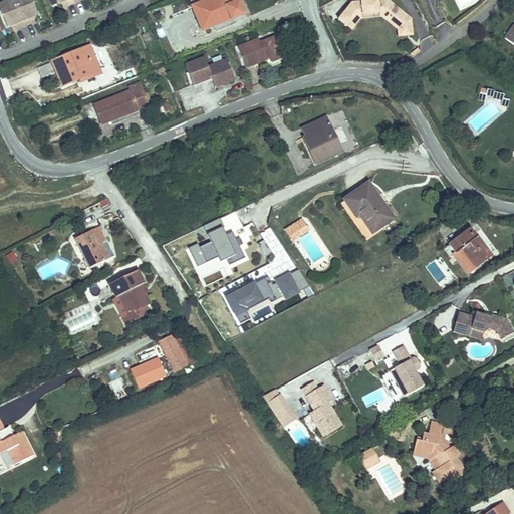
[(31,0),(30,0),(17,0),(14,2),(25,29),(33,26),(31,21),(37,18),(38,18),(31,0)]
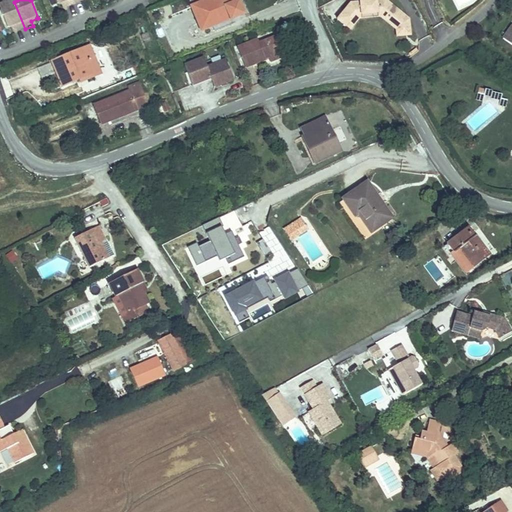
[(55,0),(58,6),(59,6),(65,3),(67,9),(75,5),(72,0),(55,0)]
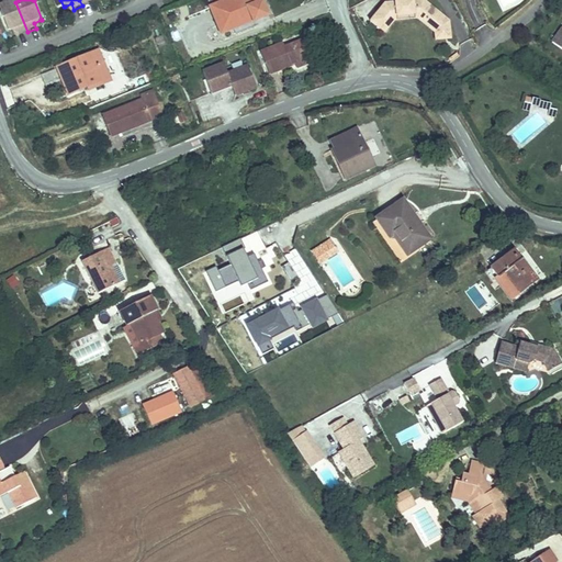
[(268,15),(262,1),(258,2),(257,0),(225,0),(210,7),(221,33),(234,27),(232,22),(242,18),(243,20),(251,17),(253,17),(254,20),(255,21),(268,15)]
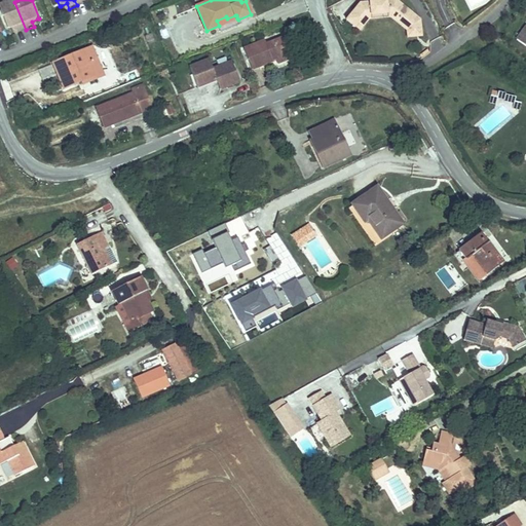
[(360,4),(346,21),(357,30),(367,17),(392,14),(408,27),(416,17),(396,1),(360,4)]
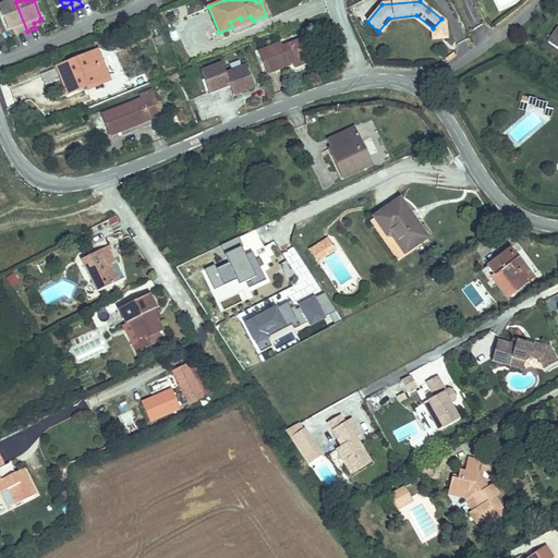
[(15,2),(4,7),(1,13),(9,33),(11,32),(16,29),(19,35),(27,32),(15,2)]
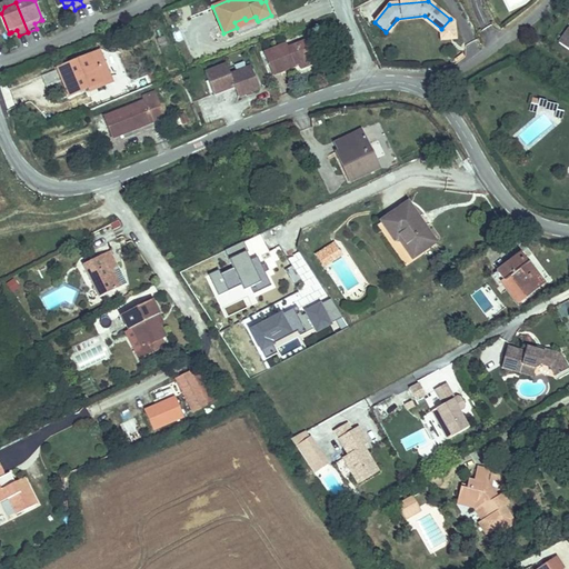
[(397,19),(386,32),(389,35),(399,22),(422,20),(440,35),(441,42),(457,41),(455,22),(450,19),(441,29),(425,16),(397,19)]
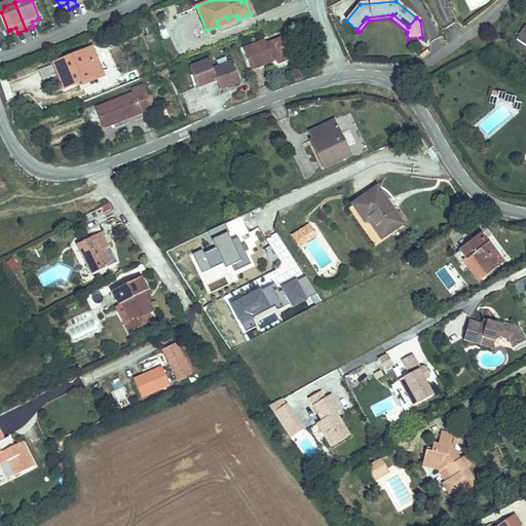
[(219,26),(236,19),(237,19),(236,15),(235,15),(227,19),(226,16),(217,21),(219,26)]
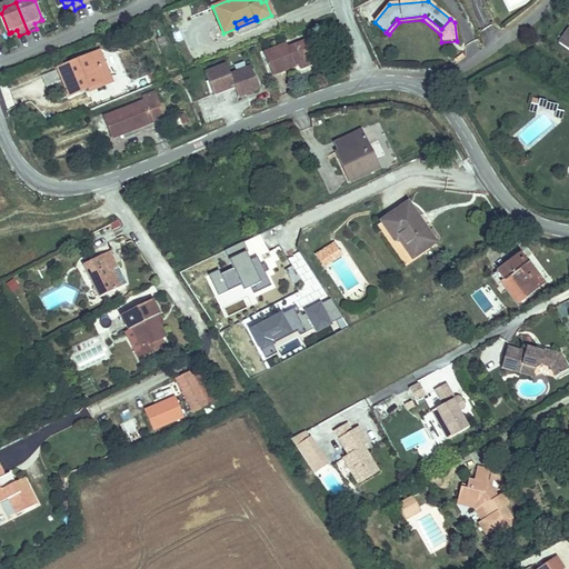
[(561,32),(555,41),(568,51),(568,27),(565,35),(561,32)]
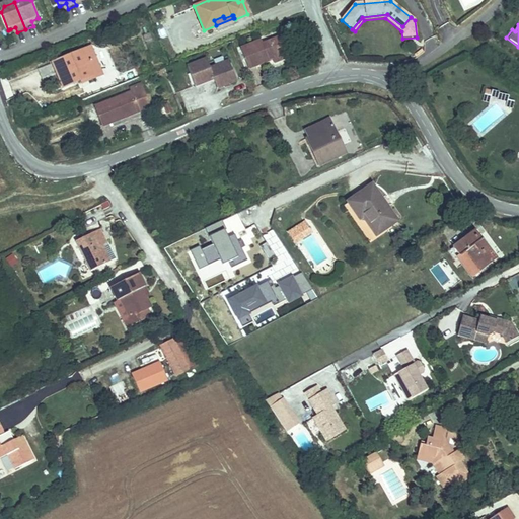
[(288,58),(280,36),(263,44),(262,40),(240,48),(248,69),(270,61),(269,59),(272,58),(274,63),(288,58)]
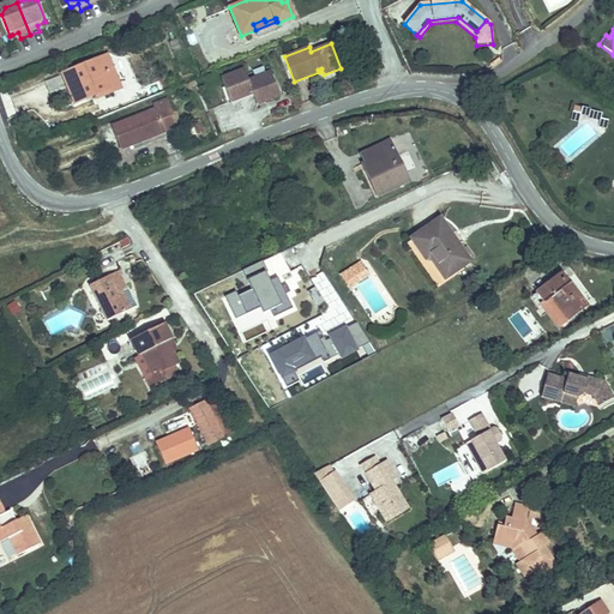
[(121,89),(108,55),(62,73),(74,103),(94,95),(102,91),(103,91),(104,96),(121,89)]
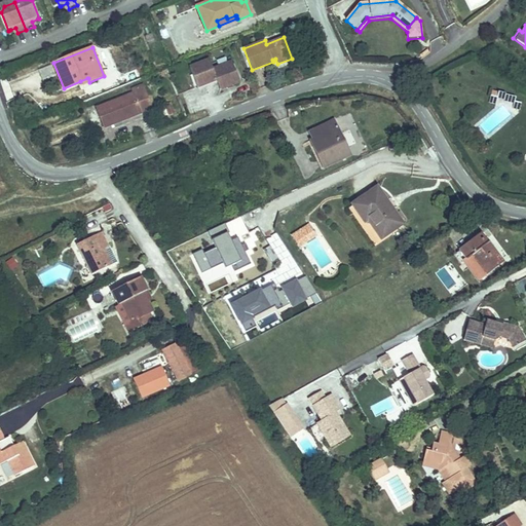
[(214,69),(210,60),(190,68),(197,86),(217,79),(218,81),(221,88),(240,81),(232,62),(214,69)]
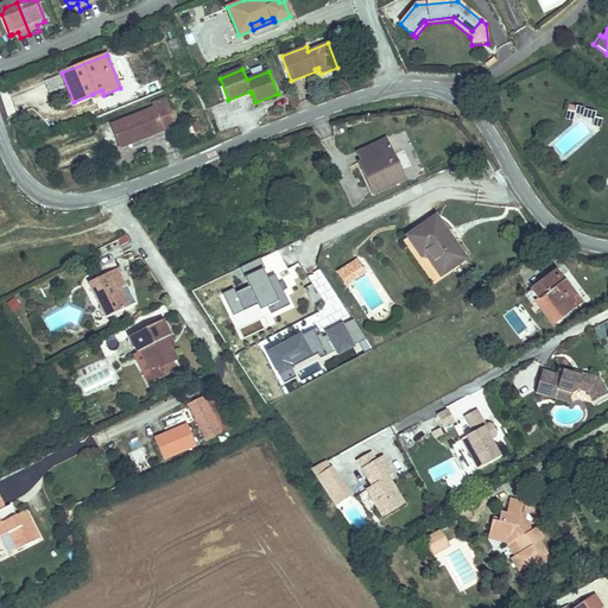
[(228,100),(229,103),(252,94),(251,92),(228,100)]
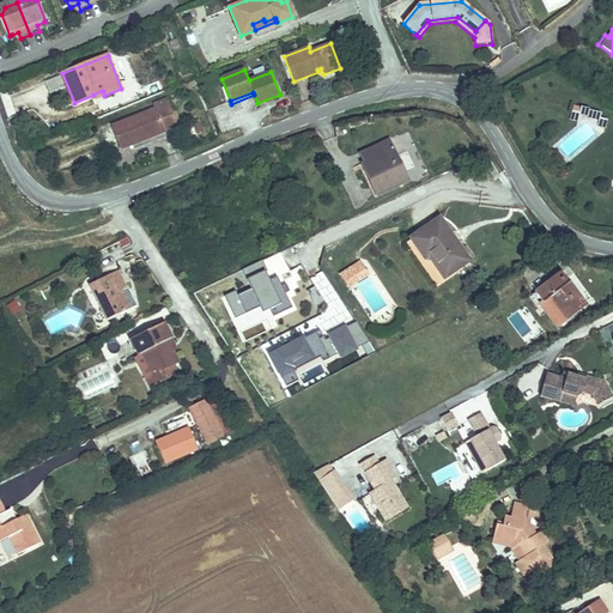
[(177,126),(168,103),(156,108),(165,131),(177,126)]
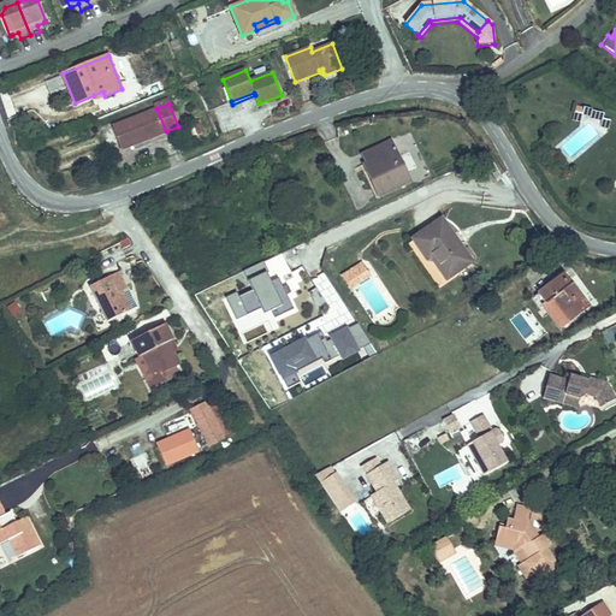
[(603,118),(604,113),(592,111),(593,108),(584,107),(582,113),(574,111),(573,119),(581,122),(582,114),(591,117),(592,119),(603,122),(602,126),(610,128),(611,120),(603,118)]
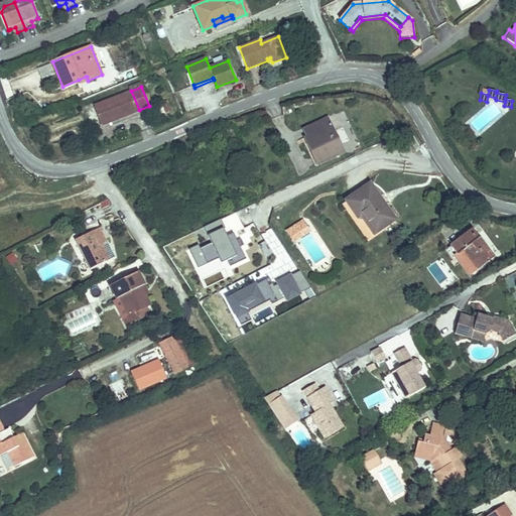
[(139,110),(131,91),(97,105),(95,106),(102,125),(112,121),(139,110)]
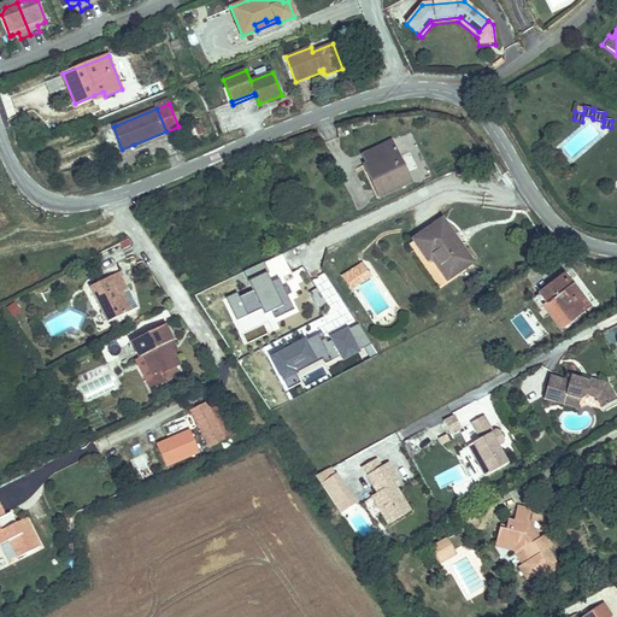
[(205,131),(200,121),(194,123),(199,134),(204,131),(205,131)]
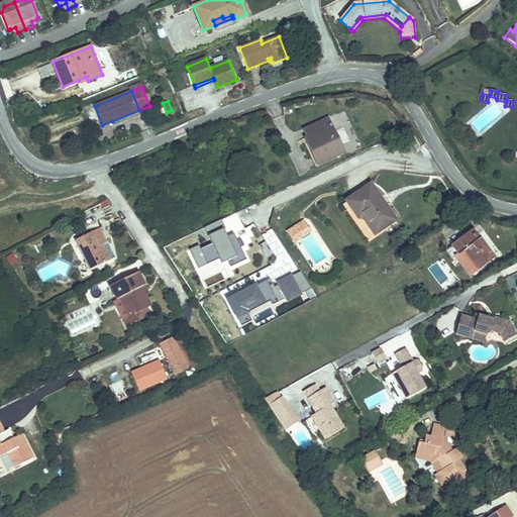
[(344,152),(328,119),(305,130),(308,137),(305,138),(308,143),(305,145),(316,167),(319,166),(344,152)]
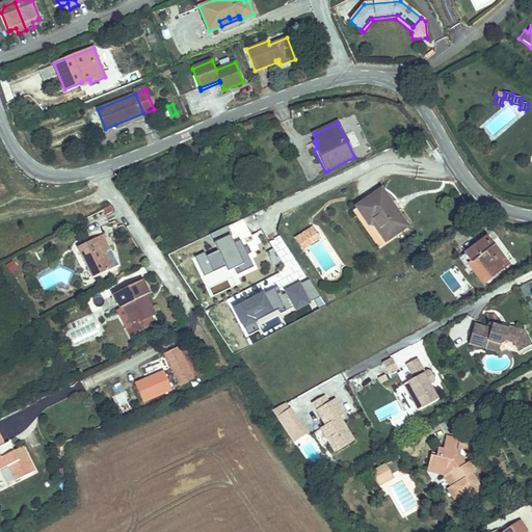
[(406,225),(382,190),(356,208),(369,224),(373,221),(387,240),(406,225)]
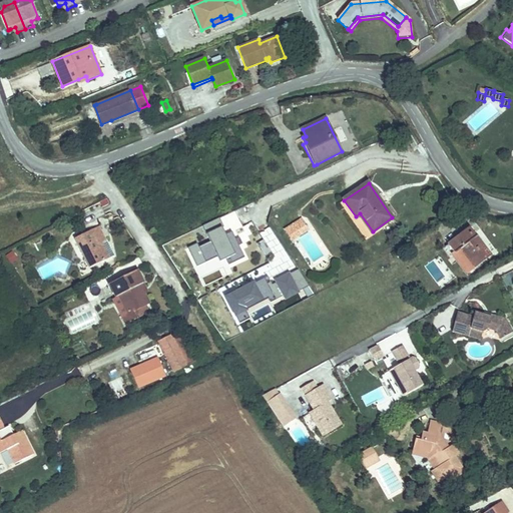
[(307,228),(302,220),(292,227),(297,235),(307,228)]
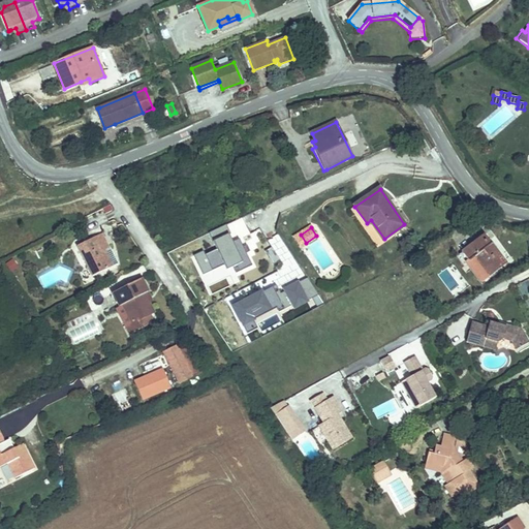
[(102,253),(110,250),(111,250),(102,234),(78,246),(92,277),(111,268),(102,253)]
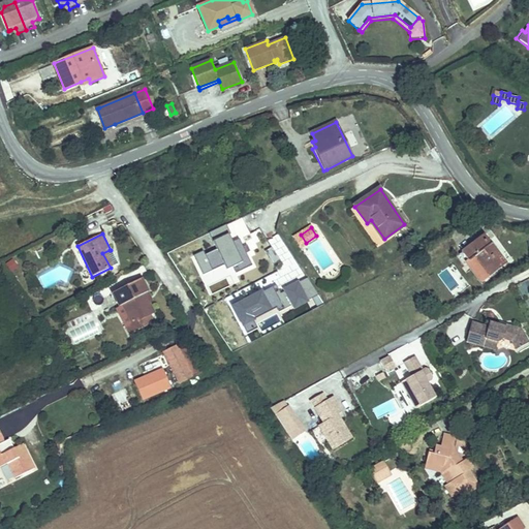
[(306,243),(301,235),(294,238),(300,246),(306,243)]
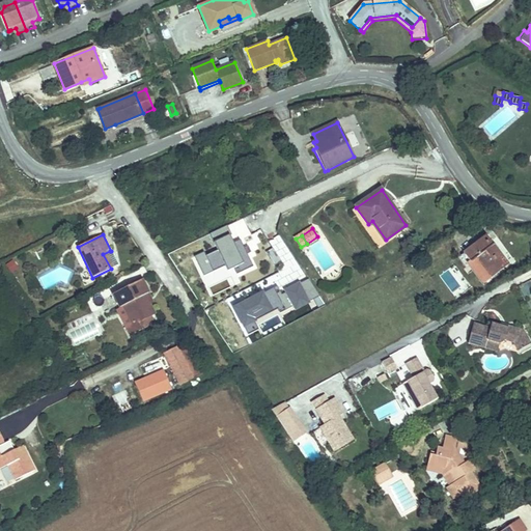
[(508,264),(485,235),(464,253),(460,255),(483,284),(492,277),(508,264)]
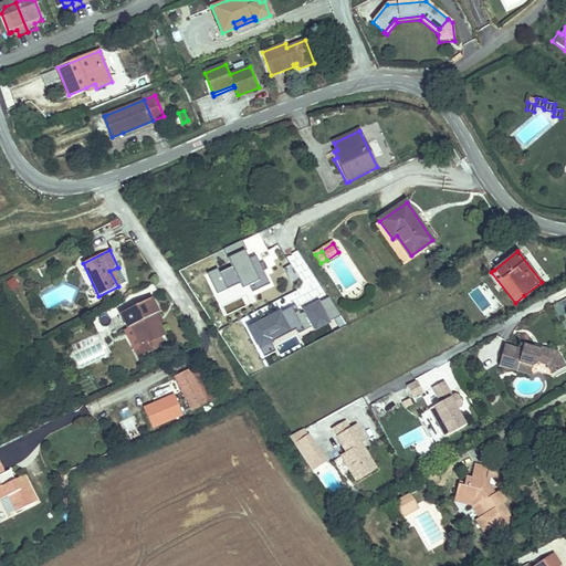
[(126,282),(118,268),(117,268),(109,271),(118,286),(126,282)]
